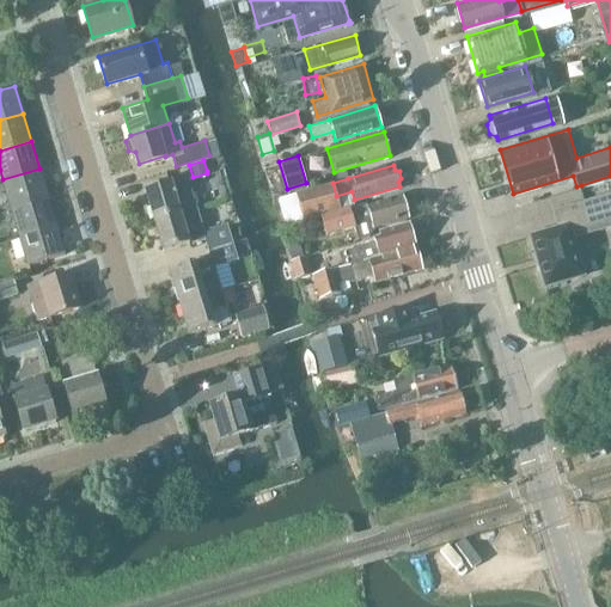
[(2,179),(11,207),(48,196),(40,169),(2,179)]
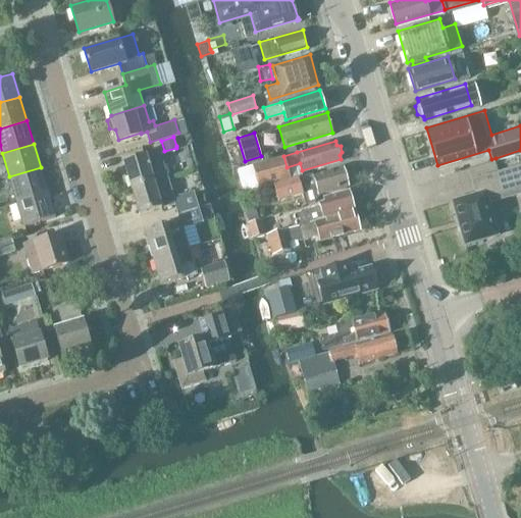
[(159,148),(123,159),(132,186),(166,175),(162,160),(163,160),(159,148)]
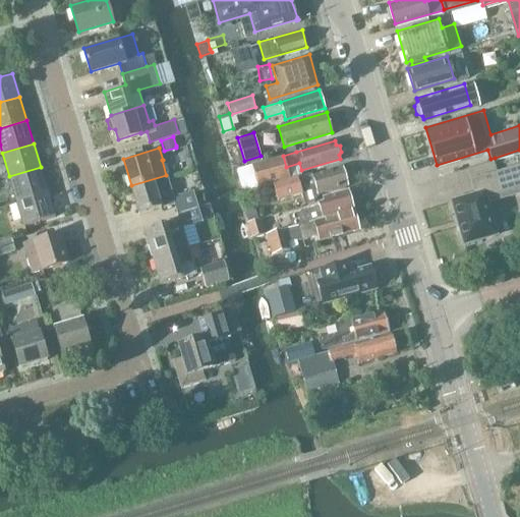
[(283,155),(237,167),(243,188),(288,175),(286,167),(283,156),(283,155)]
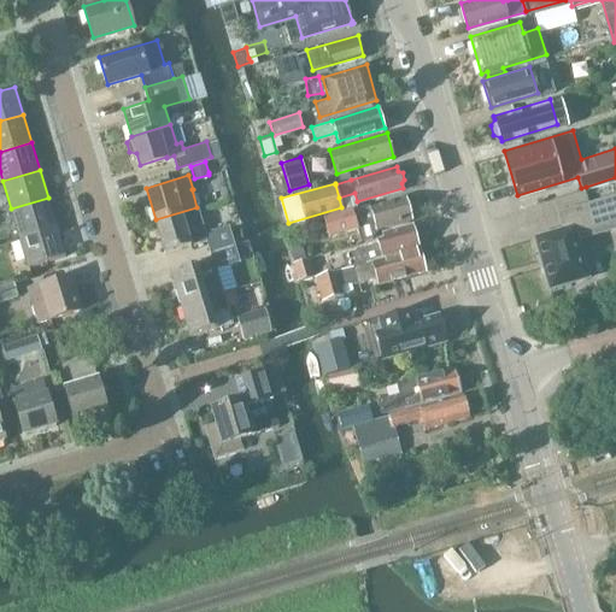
[(558,211),(563,227),(537,235),(537,234),(534,235),(534,237),(549,283),(549,284),(549,287),(551,286),(587,275),(576,237),(615,225),(615,193),(591,201),(558,211)]
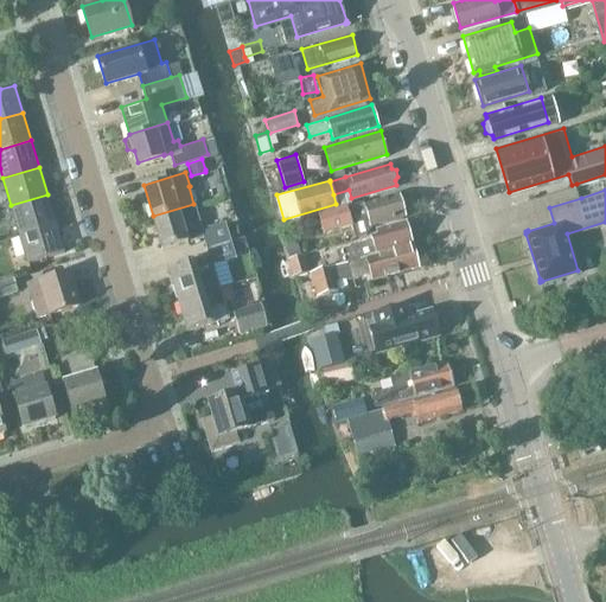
[(11,205),(19,234),(56,223),(48,194),(11,205)]
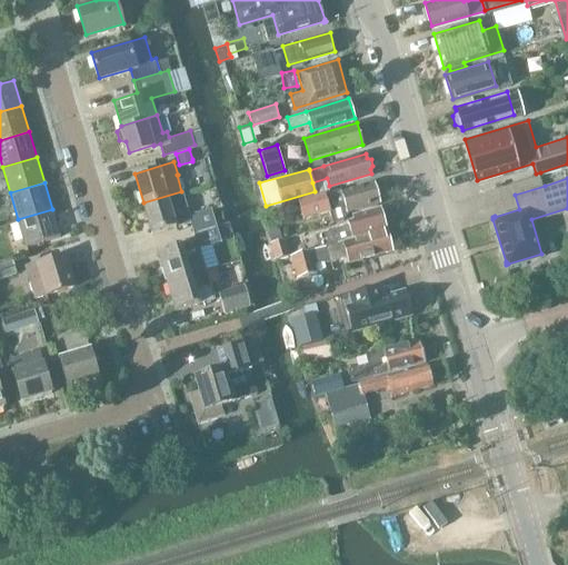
[(332,190),(298,200),(304,217),(329,209),(332,221),(342,218),(347,211),(348,210),(379,202),(374,184),(342,191),(341,187),(332,190)]
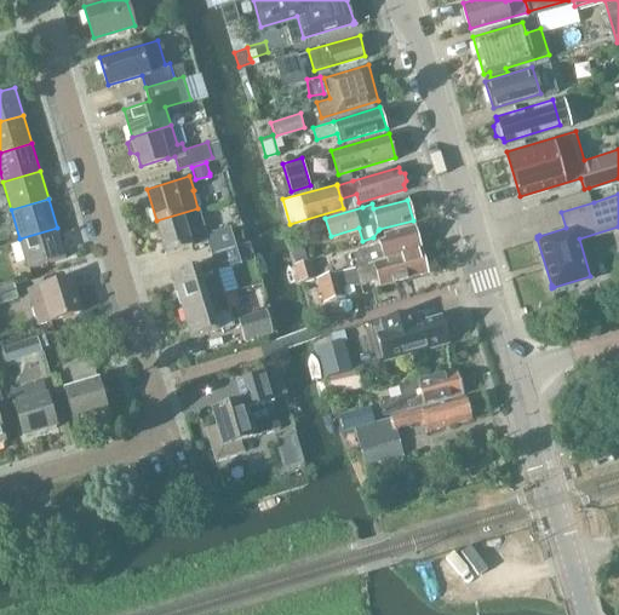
[(198,208),(156,220),(166,252),(206,240),(210,251),(234,242),(229,225),(206,231),(199,207),(198,208)]
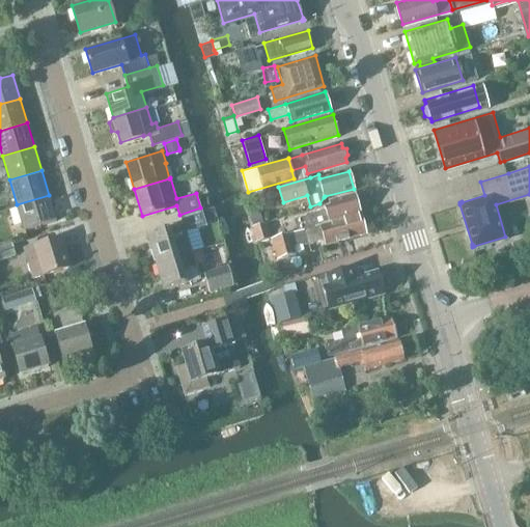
[(298,230),(361,213),(355,194),(329,201),(330,205),(325,207),(326,210),(295,218),(298,230)]
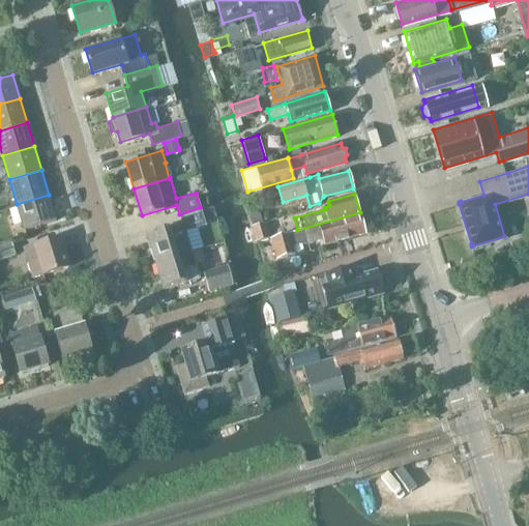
[(49,195),(17,204),(24,228),(56,218),(49,195)]
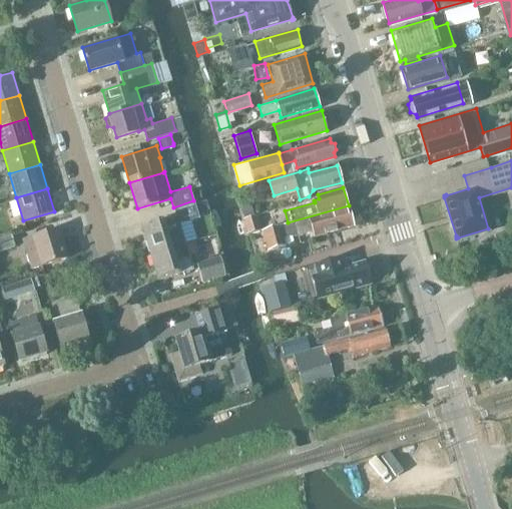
[(175,215),(142,225),(149,251),(184,240),(179,221),(198,216),(193,200),(173,207),(175,215)]
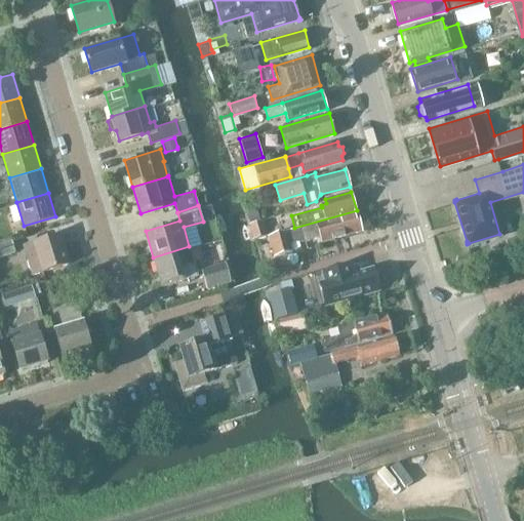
[(362,230),(357,210),(294,228),(270,235),(275,255),(293,250),(291,243),(321,235),(322,240),(362,230)]
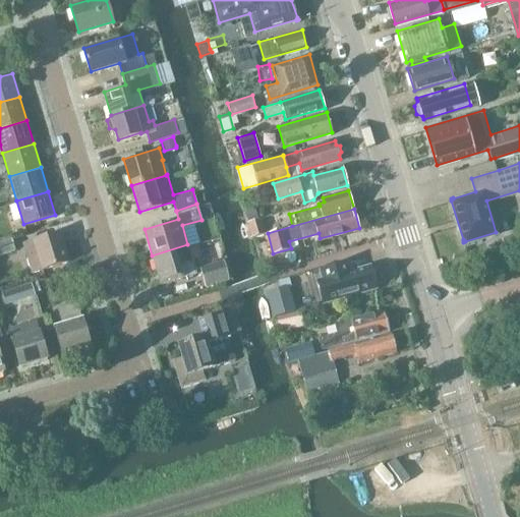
[(266,232),(262,217),(247,221),(251,236),(266,232)]
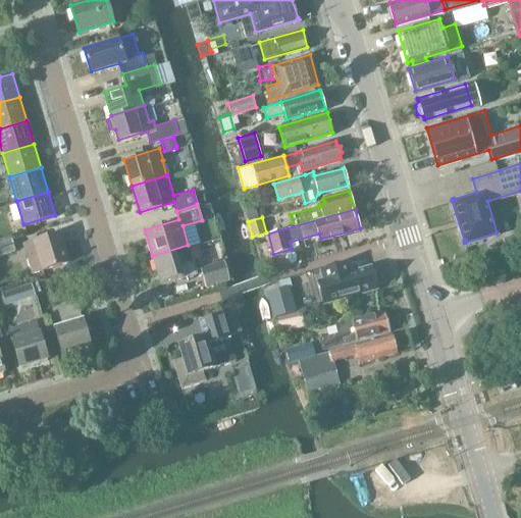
[(22,243),(27,256),(31,269),(41,266),(68,258),(60,231),(22,243)]
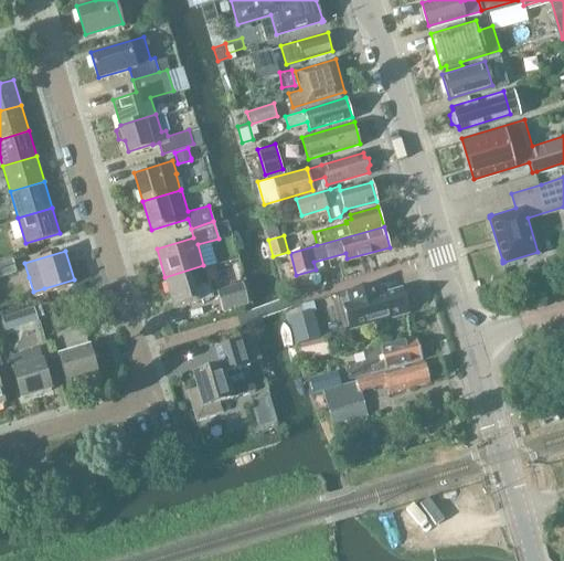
[(11,256),(0,260),(0,274),(16,270),(11,256)]
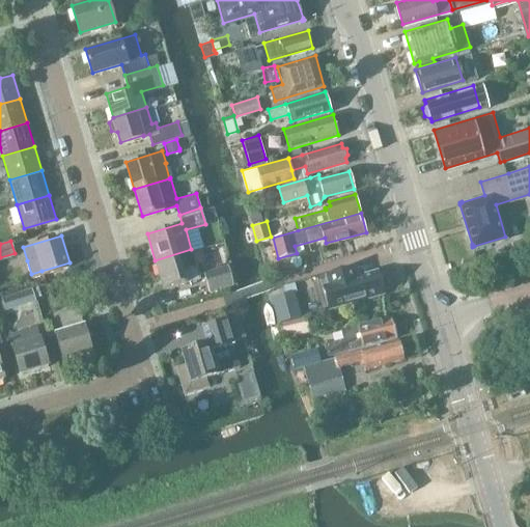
[(191,249),(155,260),(163,286),(199,276),(191,249)]
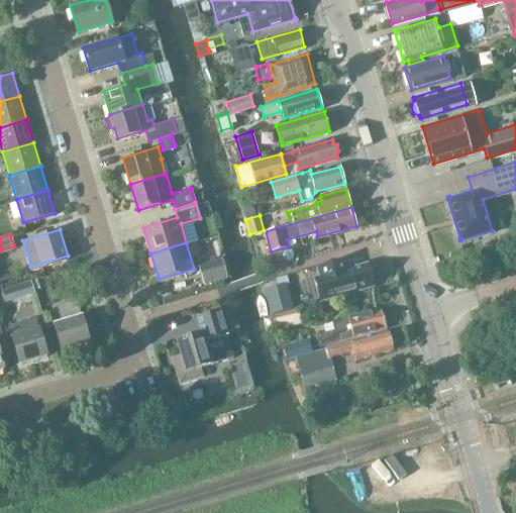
[(203,281),(225,274),(220,257),(198,264),(203,281)]
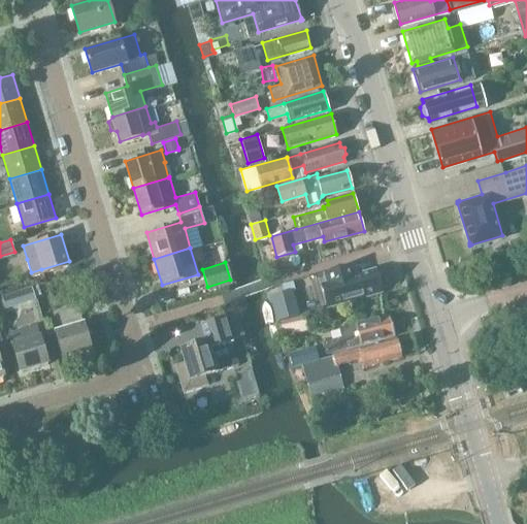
[(354,274),(352,264),(324,271),(326,282),(321,283),(326,305),(381,290),(374,268),(354,274)]
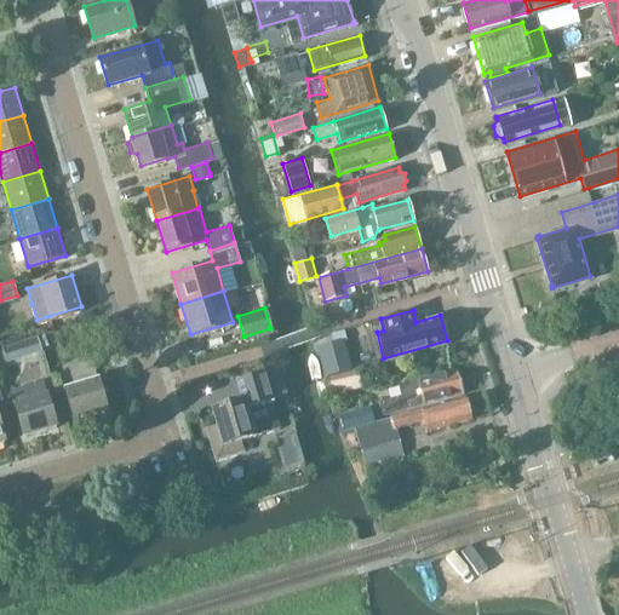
[(38,335),(21,342),(24,355),(41,349),(38,335)]
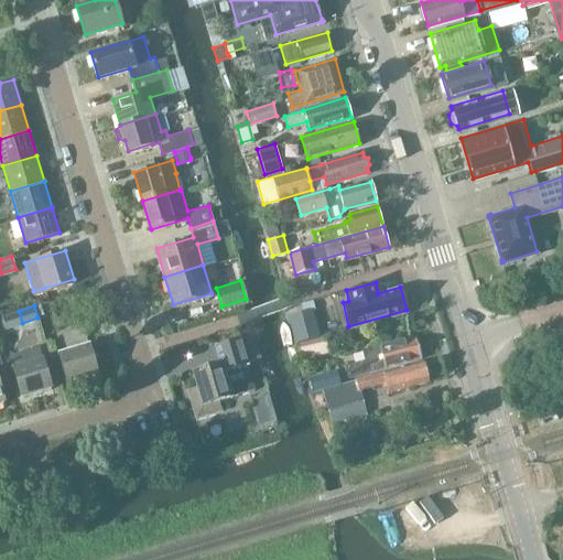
[(62,331),(68,351),(58,353),(67,383),(97,373),(83,324),(62,331)]
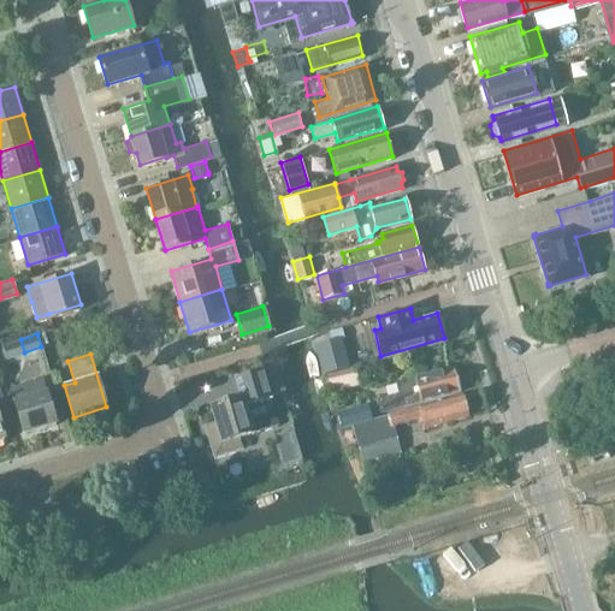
[(214,420),(205,422),(213,452),(241,445),(237,434),(253,431),(276,423),(270,399),(267,392),(283,387),(277,365),(262,368),(235,377),(240,393),(210,403),(214,420)]
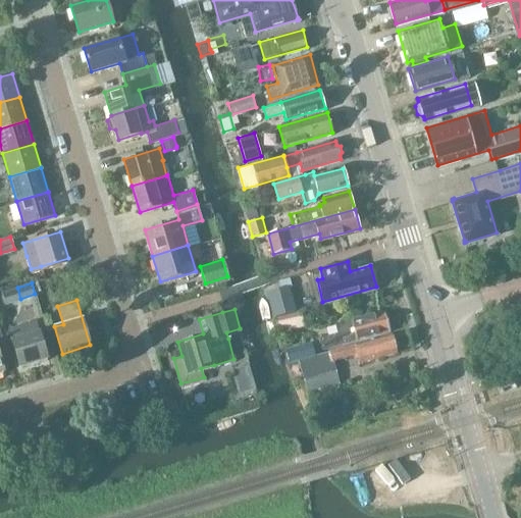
[(301,310),(275,316),(279,331),(304,325),(301,310)]
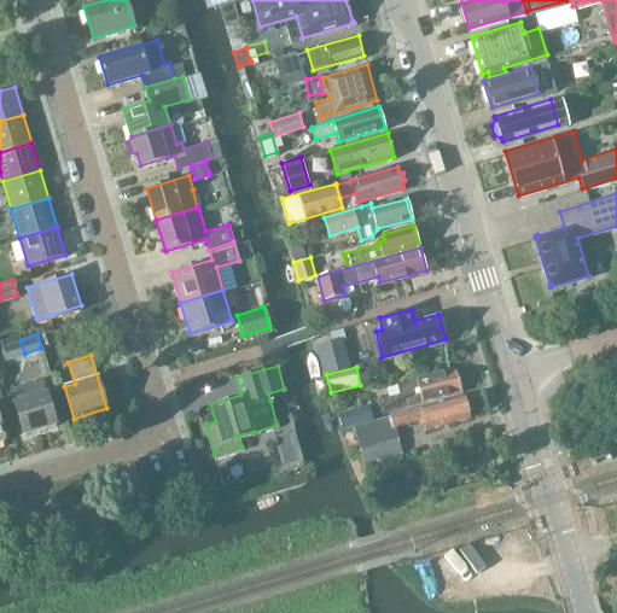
[(378,397),(382,413),(461,390),(455,367),(396,384),(399,391),(378,397)]
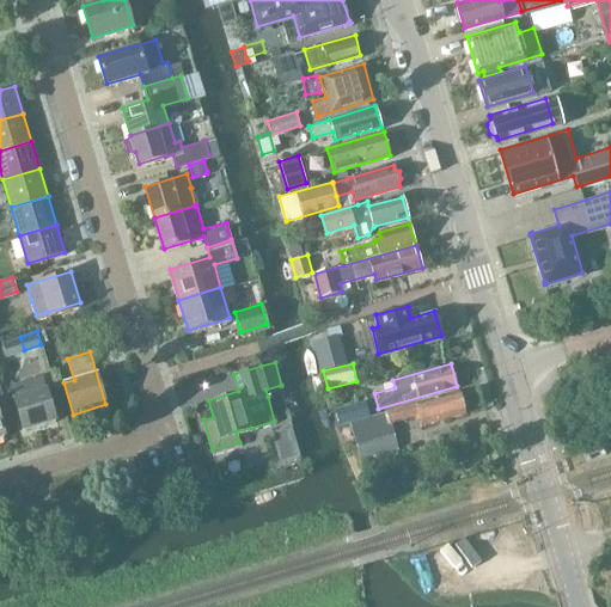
[(13,399),(23,429),(55,420),(41,376),(20,382),(10,386),(13,399)]
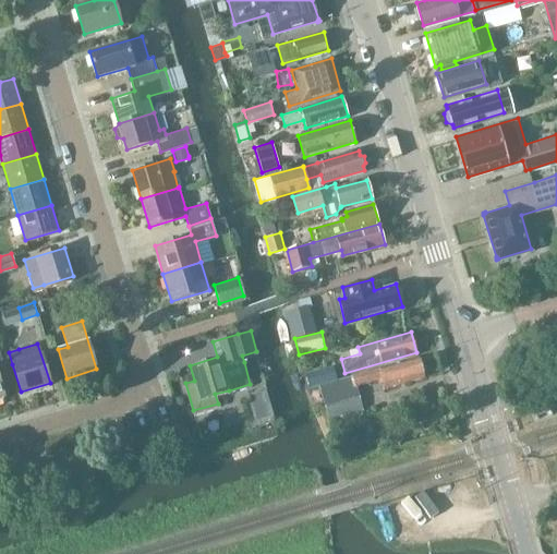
[(418,358),(353,376),(355,385),(383,377),(385,387),(423,376),(418,358)]
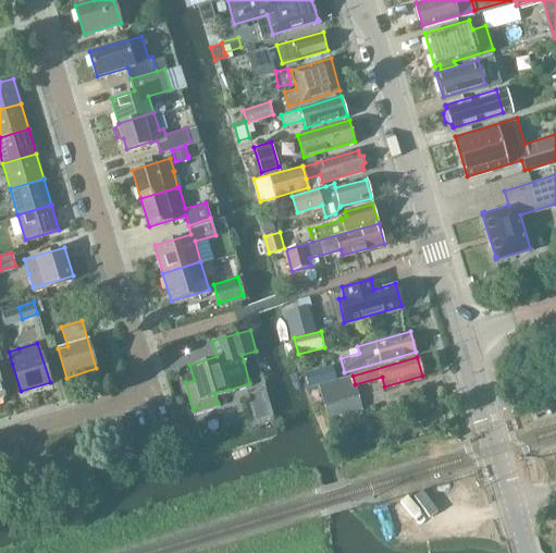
[(331,363),(311,368),(316,383),(335,378),(331,363)]
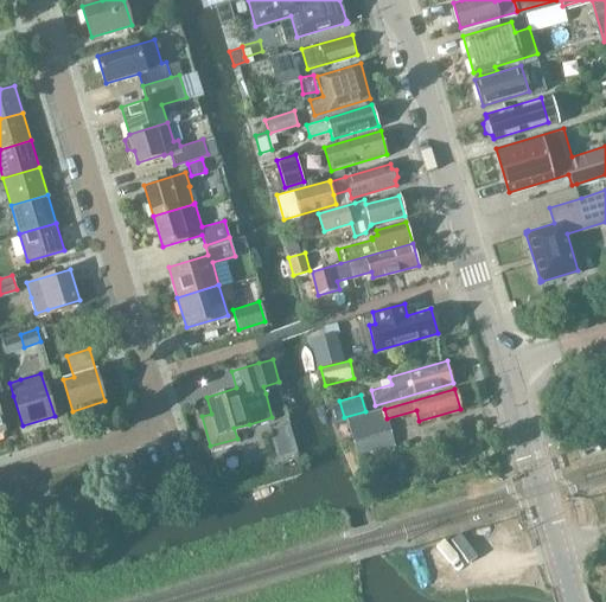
[(384,409),(348,420),(353,442),(390,431),(387,418),(384,409)]
